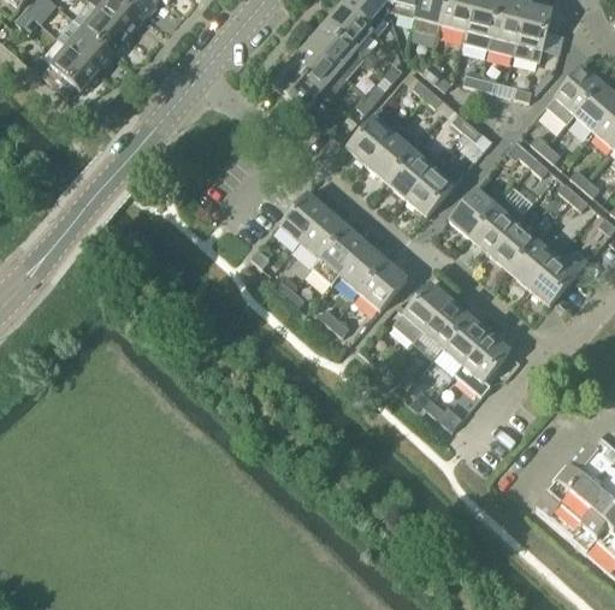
[(25,9),(33,16),(42,5),(37,0),(33,0),(25,9)]
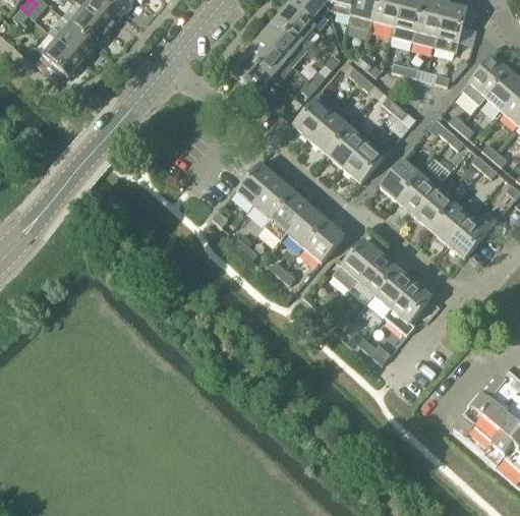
[(75,0),(82,5),(109,27),(122,12),(108,0),(75,0)]
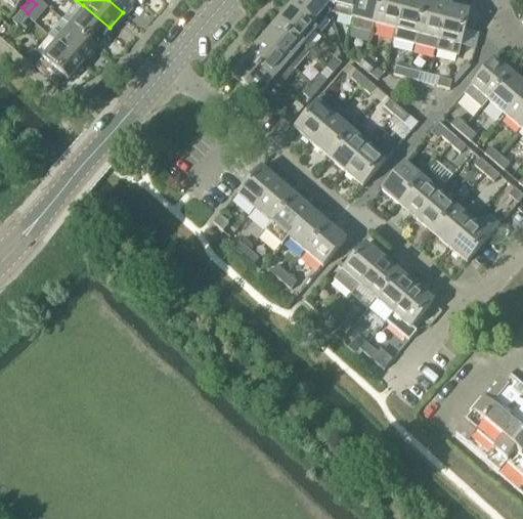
[(109,0),(123,12),(133,0),(109,0)]
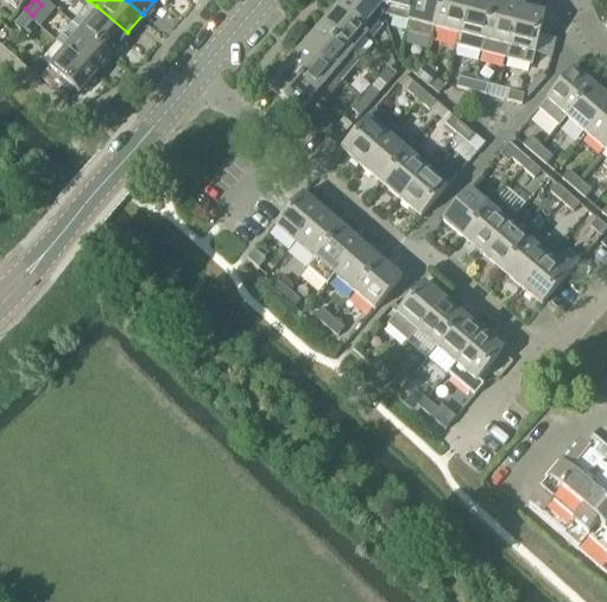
[(337,0),(335,4),(366,30),(383,11),(379,0),(337,0)]
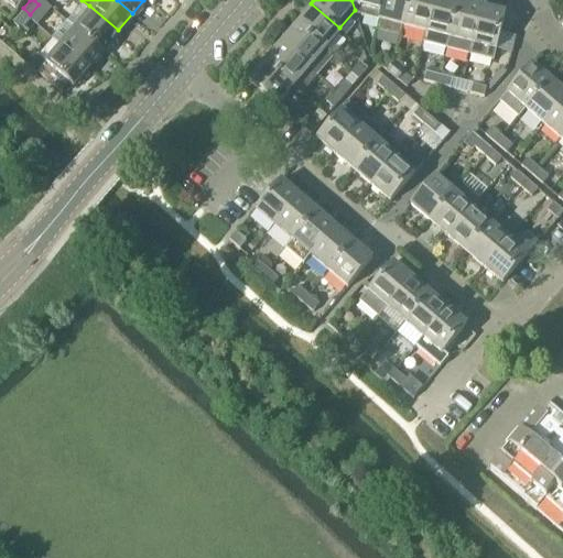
[(352,0),(355,10),(379,15),(382,0),(352,0)]
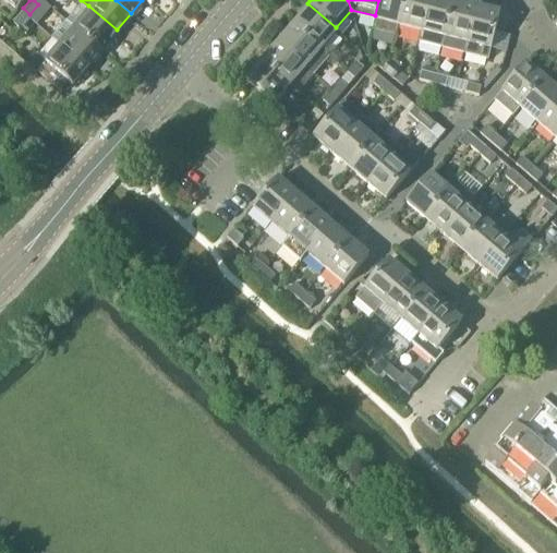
[(378,0),(375,15),(372,26),(395,32),(398,21),(402,0),(378,0)]
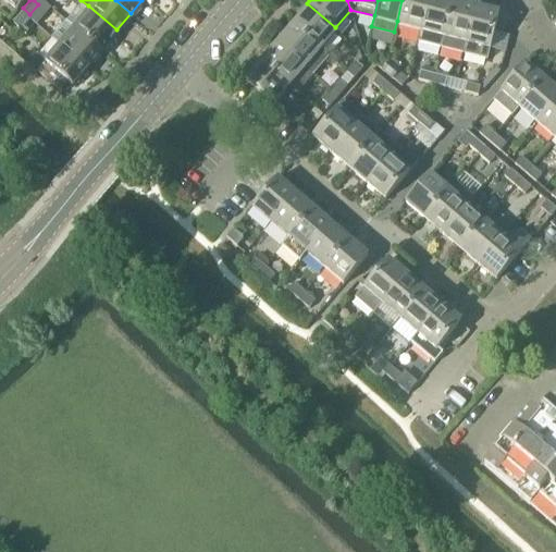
[(402,0),(397,21),(420,26),(425,0),(402,0)]
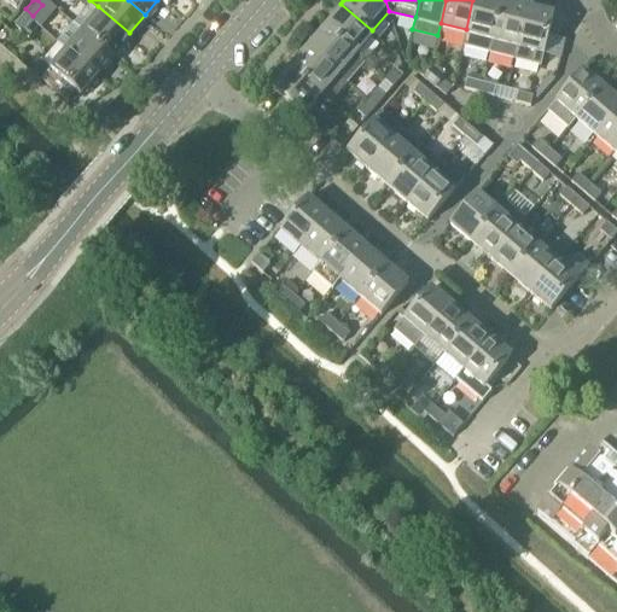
[(472,0),(466,29),(463,41),(488,47),(500,0),(472,0)]
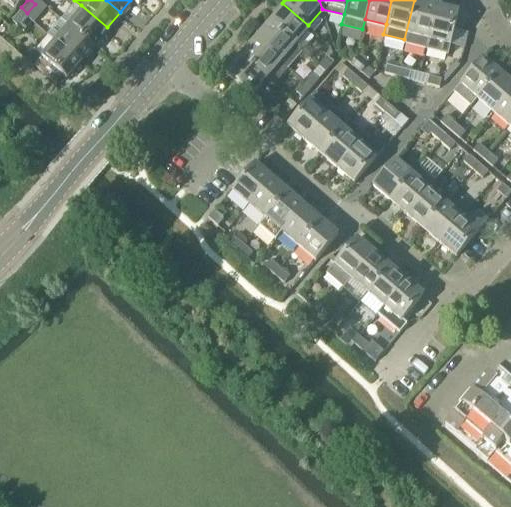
[(414,0),(404,39),(426,45),(436,2),(429,0),(414,0)]
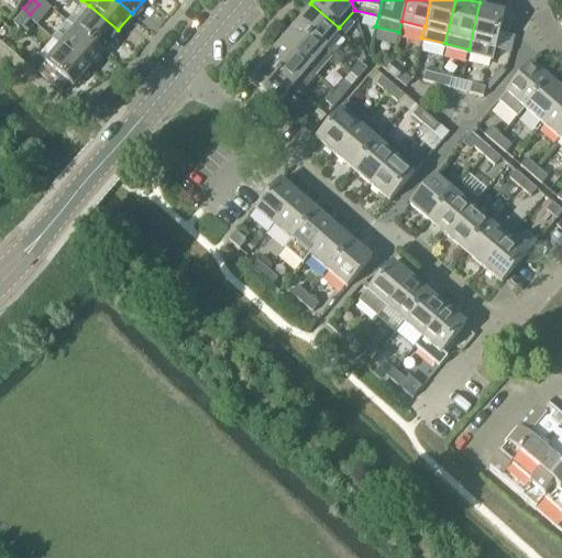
[(480,2),(469,50),(492,55),(504,8),(480,2)]
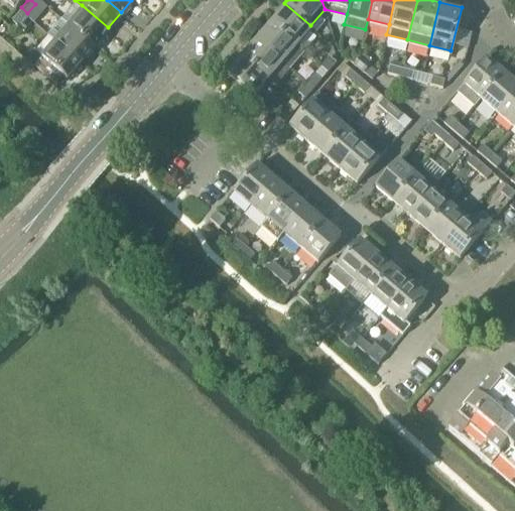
[(284,3),(270,19),(296,41),(310,25),(284,3)]
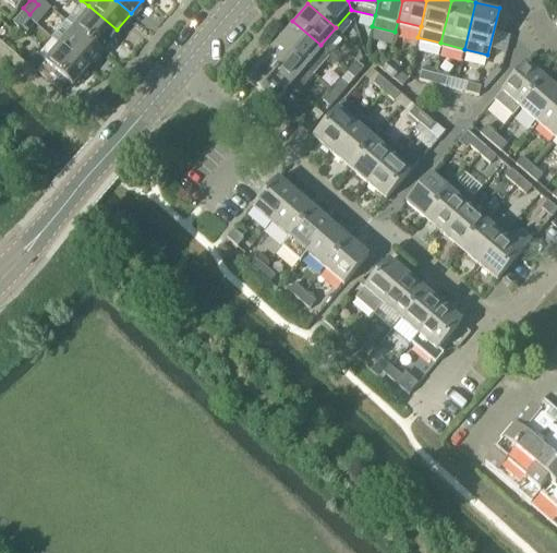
[(117,29),(88,5),(74,23),(103,47),(117,29)]
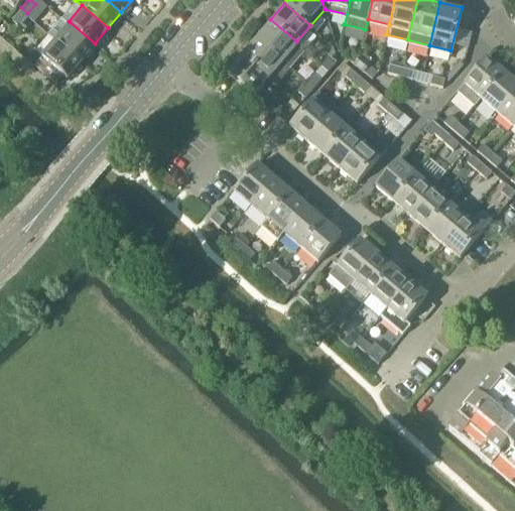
[(27,13),(21,7),(13,16),(20,22),(27,13)]
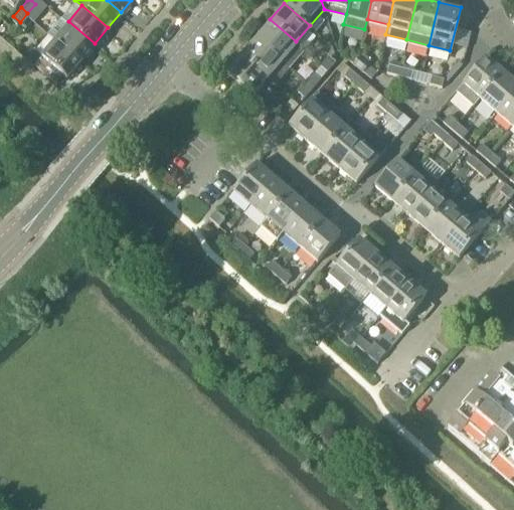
[(61,15),(48,30),(55,36),(81,58),(95,43),(68,21),(61,15)]
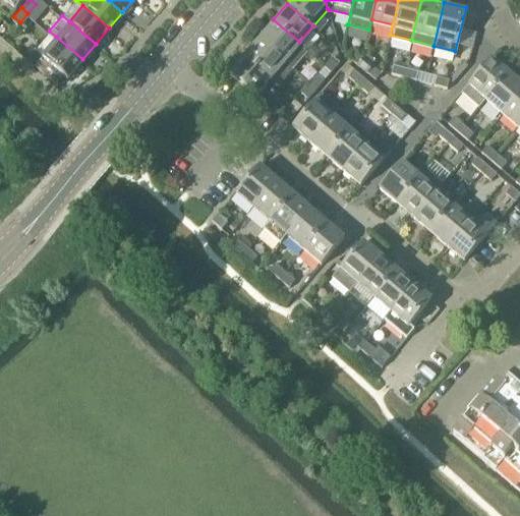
[(299,42),(273,19),(258,36),(293,65),(307,49),(299,42)]
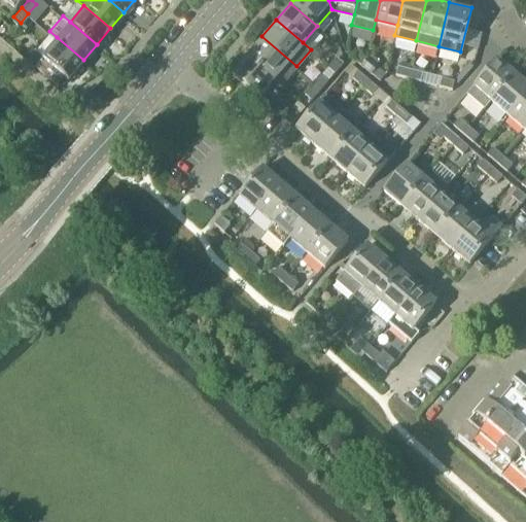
[(261,36),(247,54),(274,77),(281,83),(296,66),(261,36)]
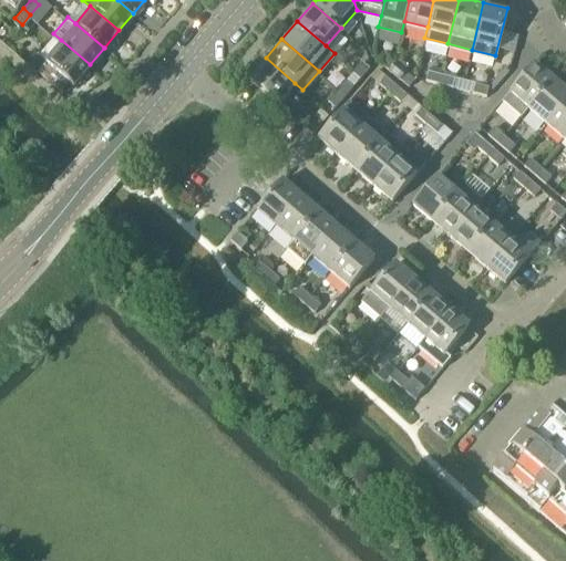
[(45,59),(38,68),(62,89),(70,79),(74,82),(90,64),(61,40),(45,58),(45,59)]
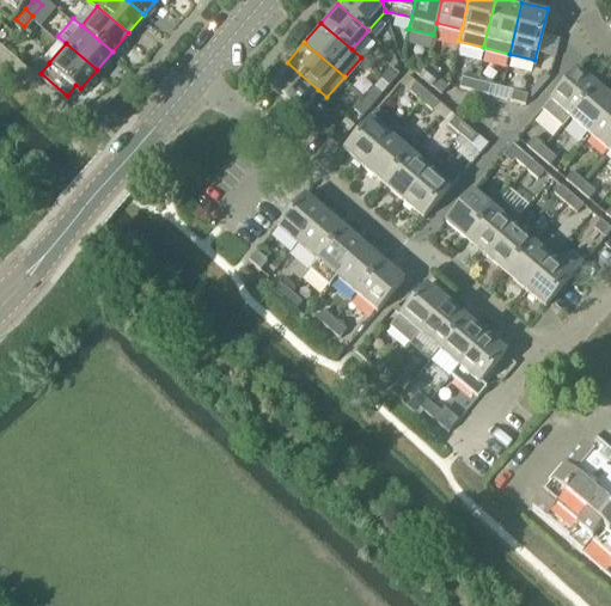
[(419,73),(426,65),(415,55),(408,63),(419,73)]
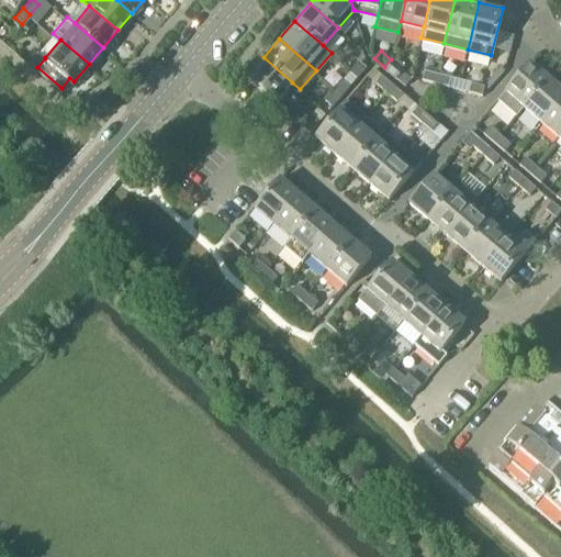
[(292,82),(264,57),(247,76),(276,100),(292,82)]
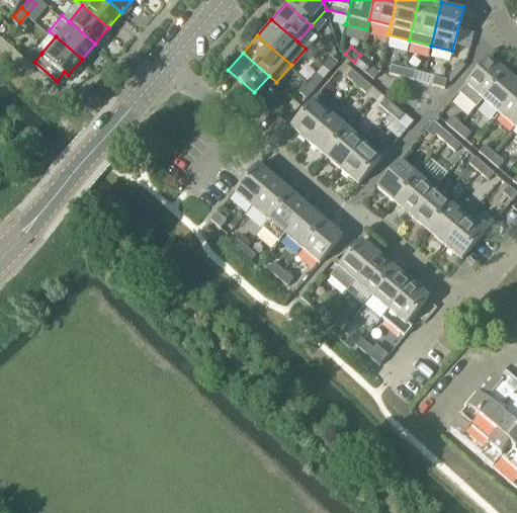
[(322,63),(329,68),(337,59),(331,53),(322,63)]
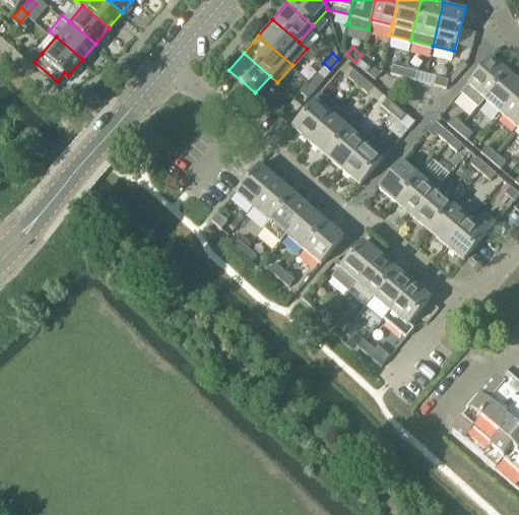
[(362,55),(355,62),(366,70),(372,63),(362,55)]
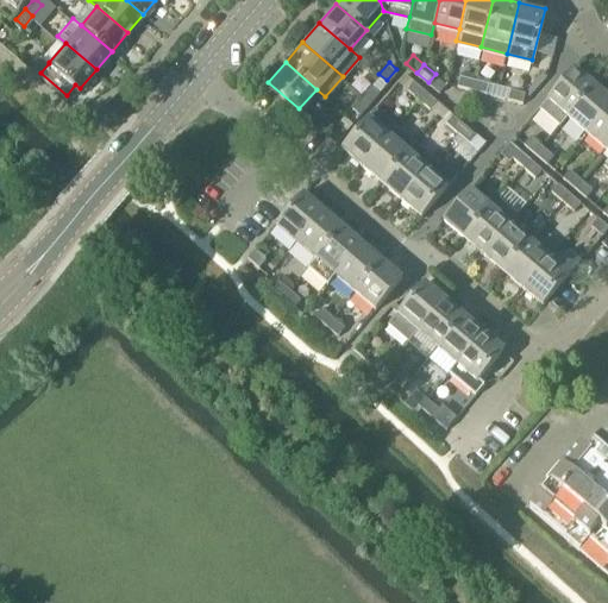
[(566,113),(594,82),(574,66),(539,105),(558,121),(566,113)]
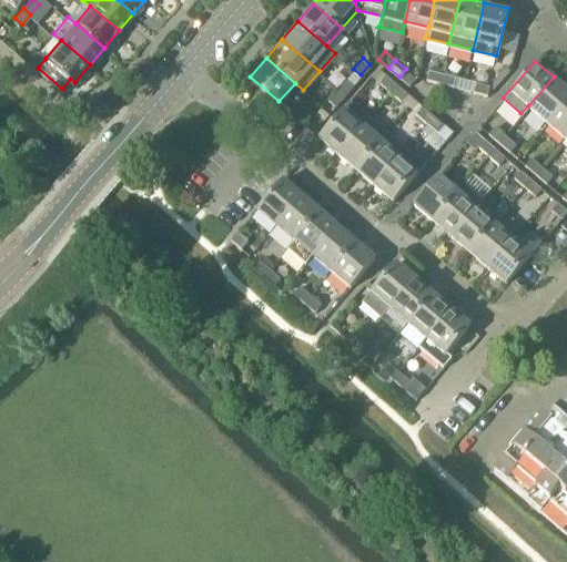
[(439,81),(442,71),(428,68),(426,78),(439,81)]
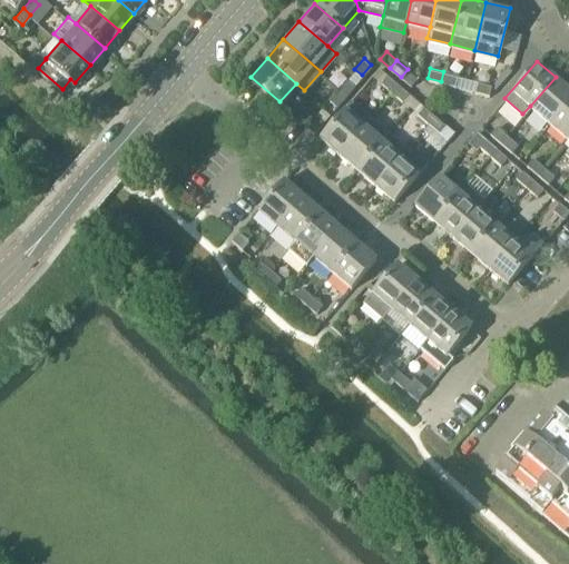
[(443,71),(441,81),(454,85),(457,75),(443,71)]
